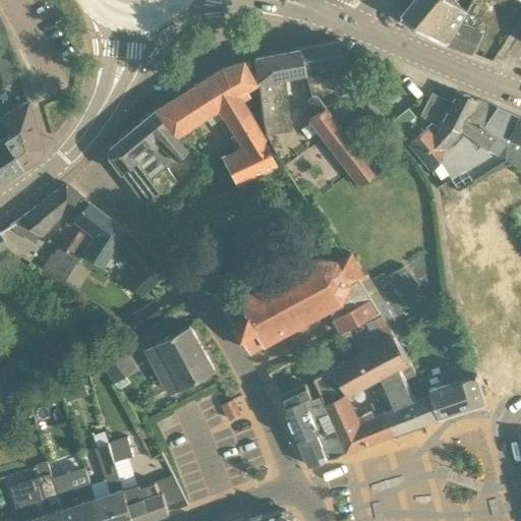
[(452,3),(454,0),(415,0),(401,19),(442,45),(449,48),(461,26),(468,15),(466,13),(452,3)]
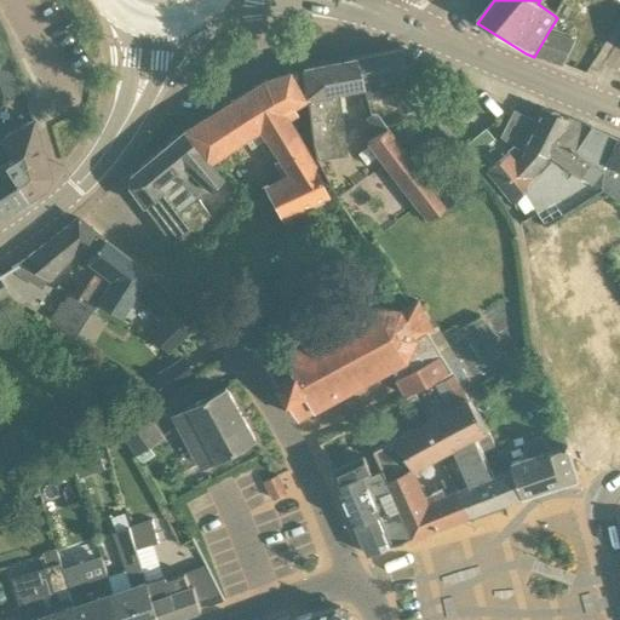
[(549,32),(534,57),(562,68),(573,41),(549,32)]
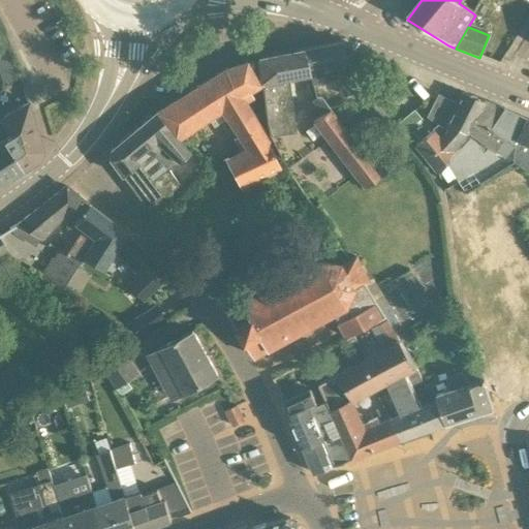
[(21,80),(10,45),(4,33),(0,34),(0,72),(4,85),(21,80)]
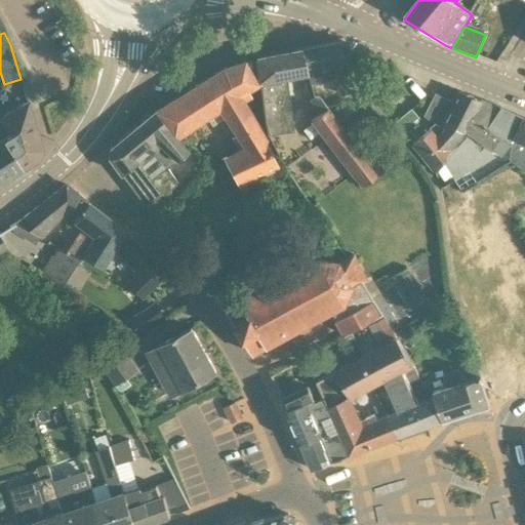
[(299,49),(309,82),(310,87),(332,80),(338,97),(357,91),(346,59),(345,61),(338,42),(299,49)]
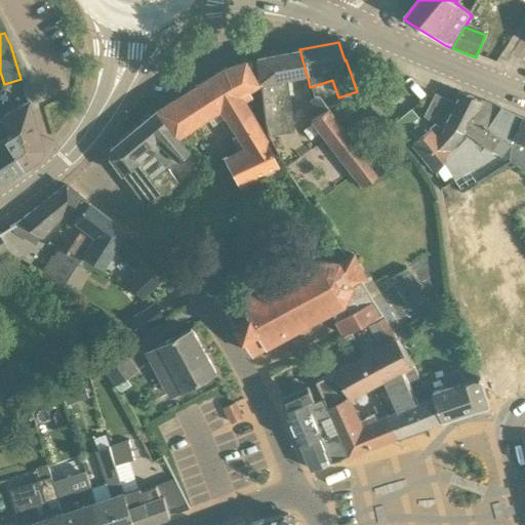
[(308,82),(309,82),(299,49),(255,57),(257,73),(266,133),(292,130),(285,80),(306,76),(308,82)]
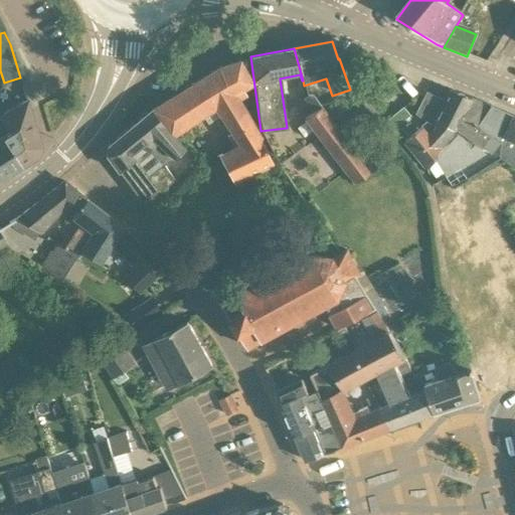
[(172,135),(183,150),(184,149),(174,136),(213,110),(235,144),(217,154),(232,185),(276,164),(261,137),(239,100),(246,96),(241,91),(251,84),(238,61),(218,67),(150,111),(171,136),(172,135)]
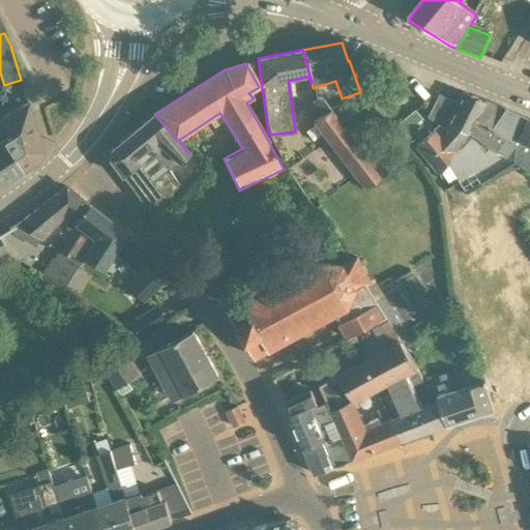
[(489,130),(502,110),(464,93),(459,102),(438,93),(427,120),(436,124),(435,129),(441,136),(447,127),(466,138),(468,135),(495,154),(496,153),(505,159),(514,148),(489,130)]
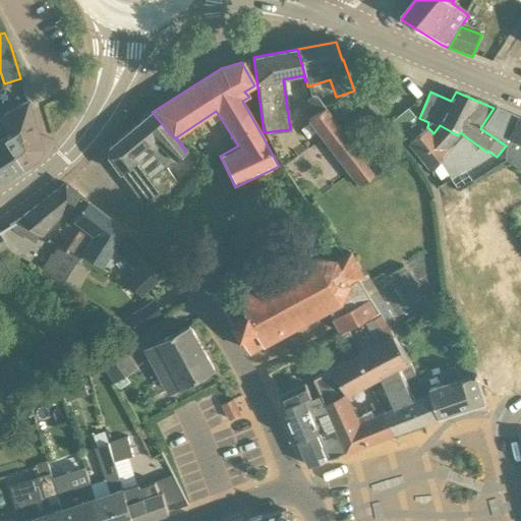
[(323,108),(316,97),(310,97),(306,100),(302,101),(305,120),(306,120),(358,188),(390,165),(375,148),(363,157),(325,107),(323,108)]
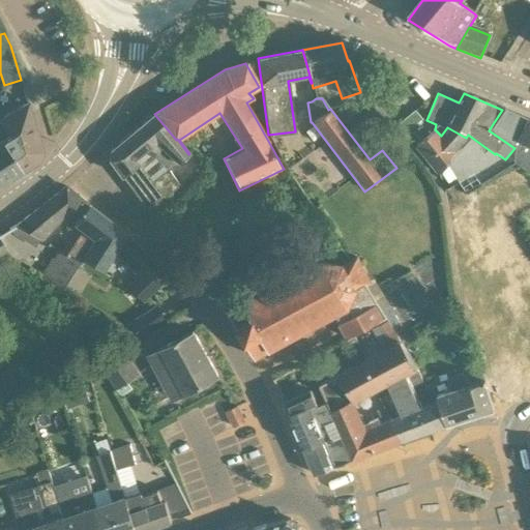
[(0,139),(20,171),(38,160),(42,150),(27,102),(1,119),(0,116),(0,139)]
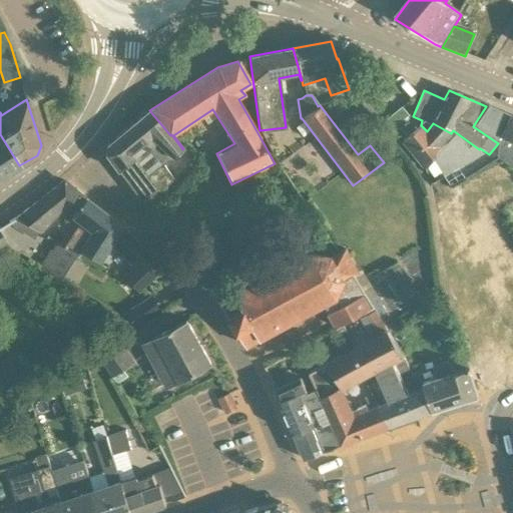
[(393,128),(409,115),(402,106),(386,118),(393,128)]
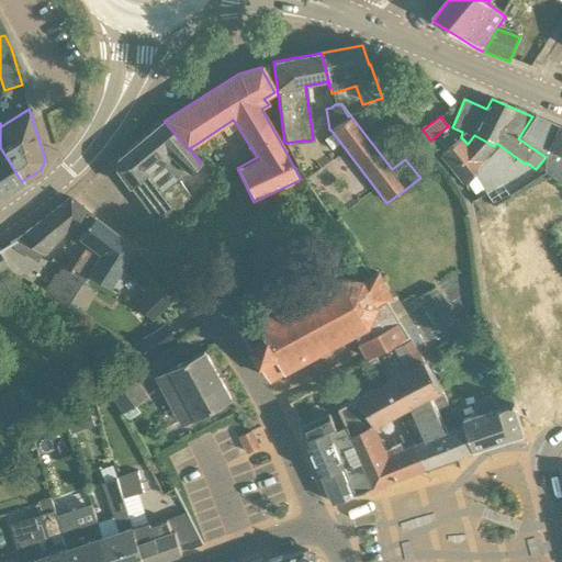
[(518,138),(546,157),(549,150),(559,155),(554,165),(547,161),(544,166),(543,175),(561,188),(561,128),(532,116),(518,138)]
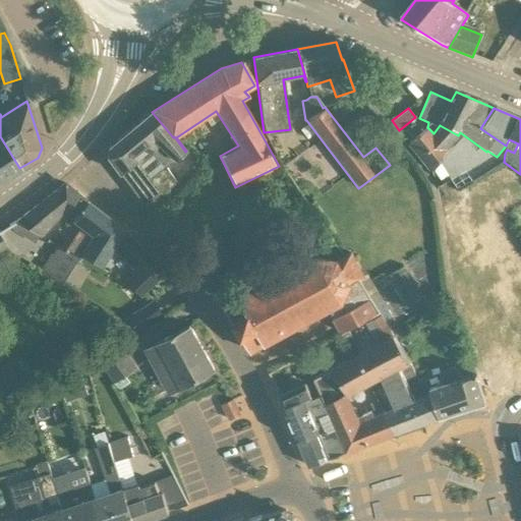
[(183,154),(185,152),(174,136),(173,137),(152,112),(150,113),(108,148),(107,157),(120,174),(153,220),(180,188),(165,167),(167,165),(183,154)]
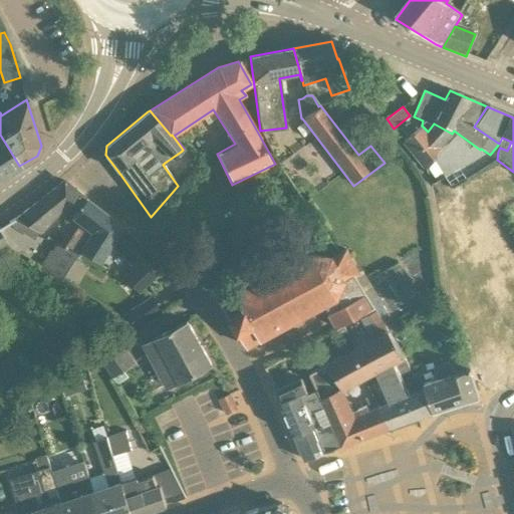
[(423,170),(452,134),(434,123),(428,132),(422,125),(421,125),(402,142),(423,170)]
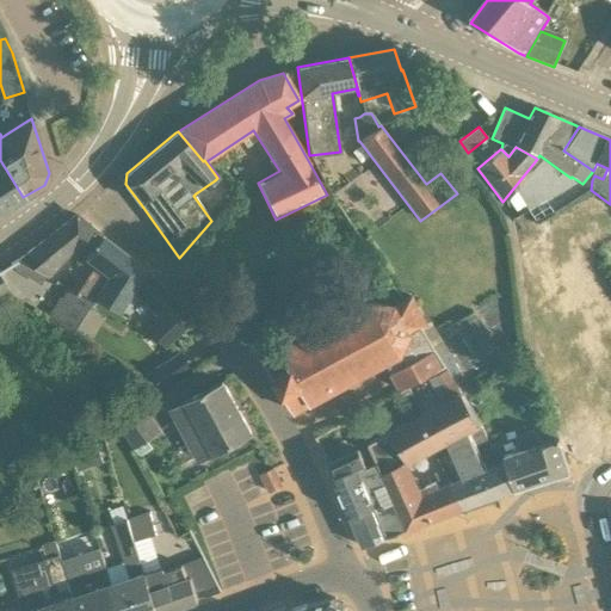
[(0,205),(2,210),(23,197),(0,160),(0,205)]
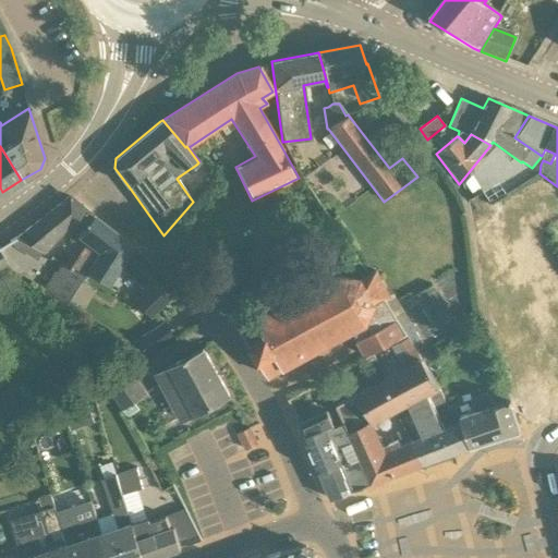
[(75,234),(94,216),(70,197),(31,226),(17,234),(24,243),(44,253),(67,230),(74,237),(75,234)]
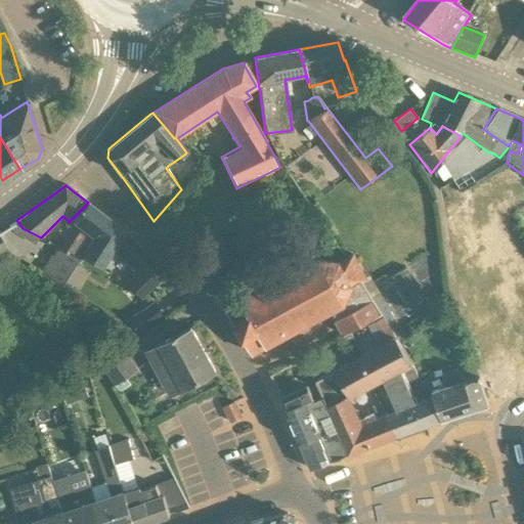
[(139,298),(165,276),(125,230),(88,203),(71,220),(80,227),(95,235),(84,255),(101,265),(115,245),(138,272),(126,282),(139,298)]
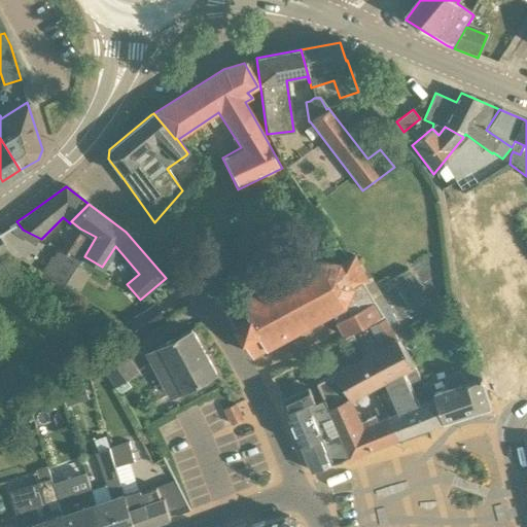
[(84,256),(96,237),(80,229),(63,252),(56,248),(39,277),(62,290),(78,261),(79,262),(83,256),(84,256)]
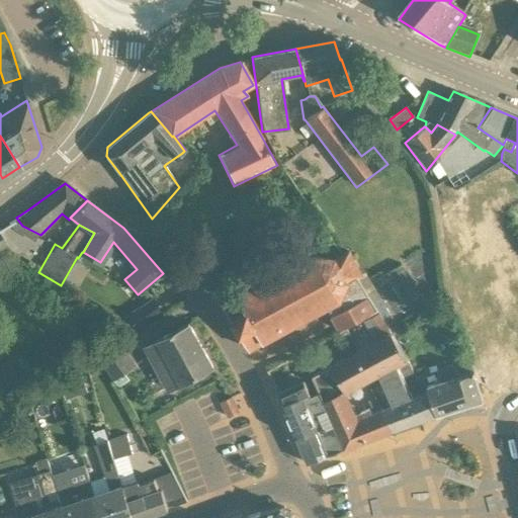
[(316,258),(226,308),(248,350),(327,310),(340,333),(378,313),(357,278),(362,275),(348,251),(335,257),(336,259),(316,258)]
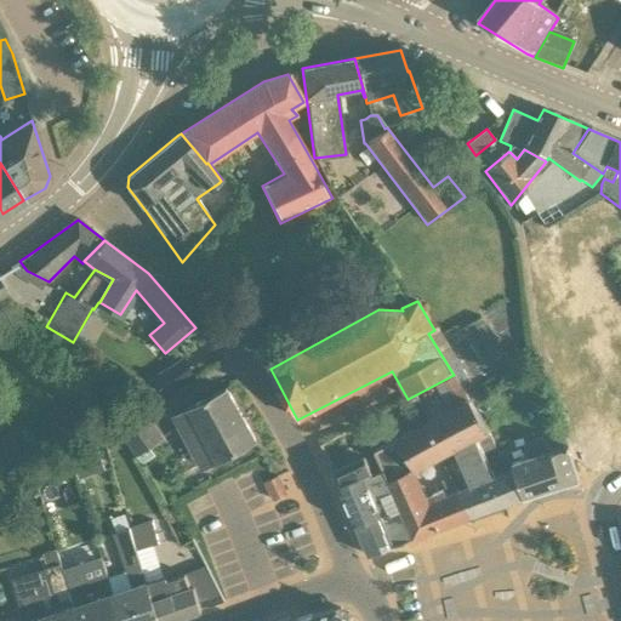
[(152,377),(167,399),(199,379),(183,357),(152,377)]
